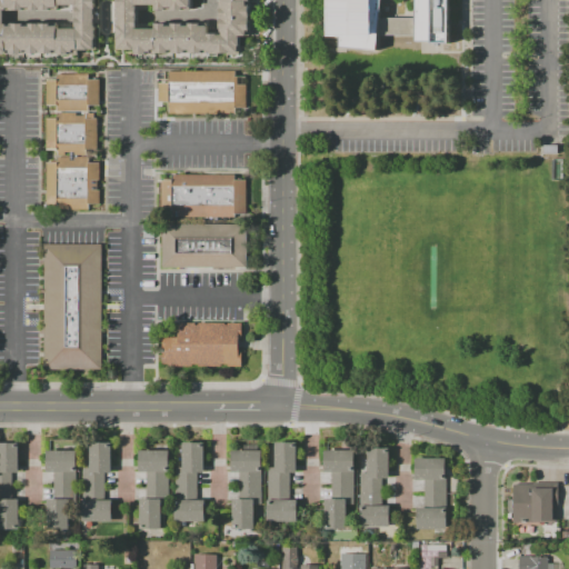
[(99,0),(100,51),(80,51),(80,56),(0,56),(0,0),(99,0)]
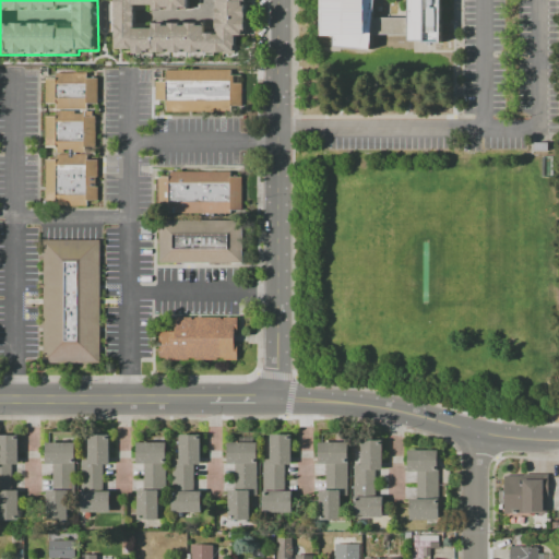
[(248,0),(248,36),(238,36),(238,56),(135,55),(135,50),(117,50),(117,0),(189,0),(189,12),(155,12),(155,7),(137,7),(137,9),(137,28),(135,28),(135,30),(155,30),(155,24),(206,24),(206,35),(218,35),(218,0),(248,0)]
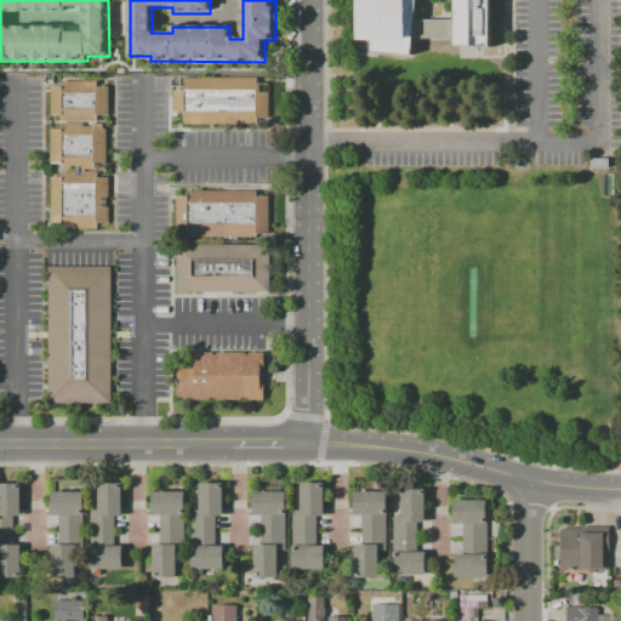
[(490,0),(490,46),(451,44),(451,39),(409,40),(408,53),(369,49),(369,39),(355,39),(354,0),(490,0)]
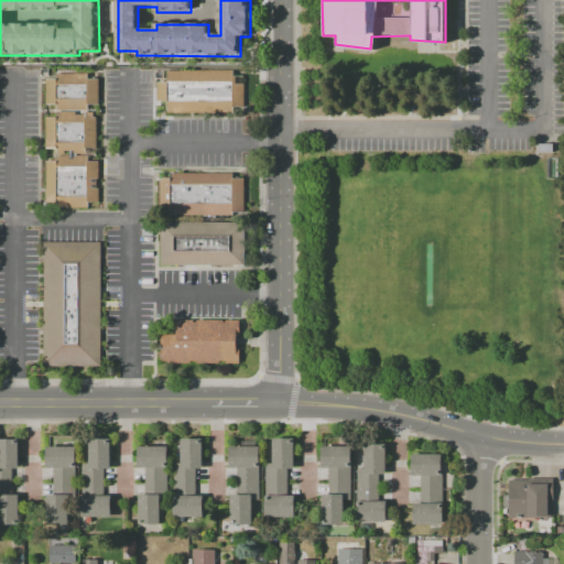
[(167,69),(234,71),(234,75),(243,75),(243,107),(235,107),(235,112),(166,112),(166,101),(156,101),(156,82),(167,82),(167,69)]
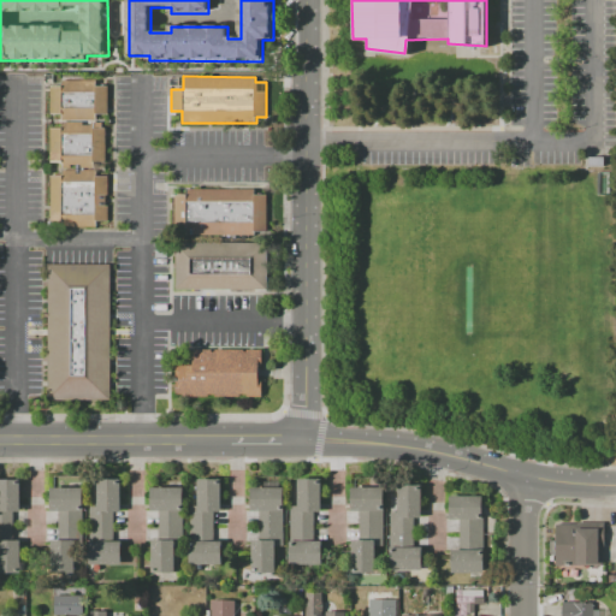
[(61,81),(95,80),(95,86),(107,86),(107,114),(95,114),(96,120),(61,120),(61,114),(49,114),(49,86),(61,86),(61,81)]
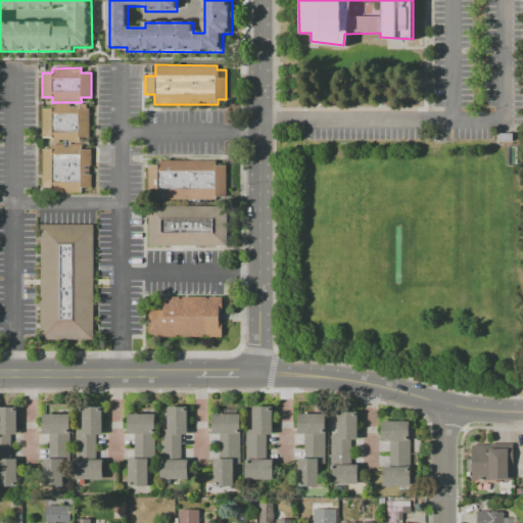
[(52,102),(80,102),(80,108),(89,108),(89,138),(80,138),(80,142),(68,142),(68,140),(60,140),(60,143),(52,143),(52,138),(43,138),(43,108),(52,108),(52,102)]
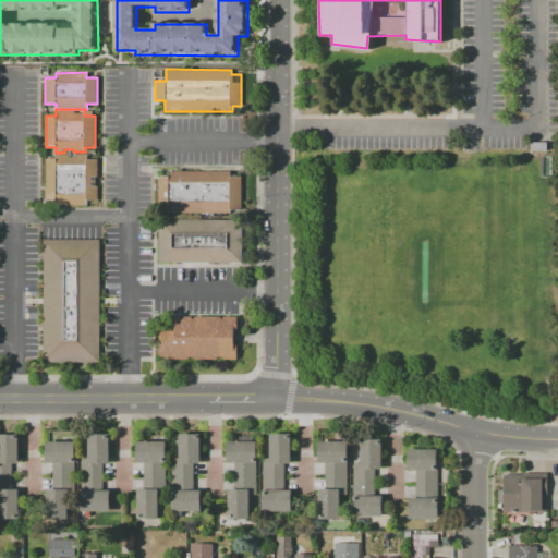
[(56,154),(85,154),(85,159),(97,159),(97,201),(87,201),(87,205),(56,205),(56,201),(46,201),(46,159),(56,159),(56,154)]
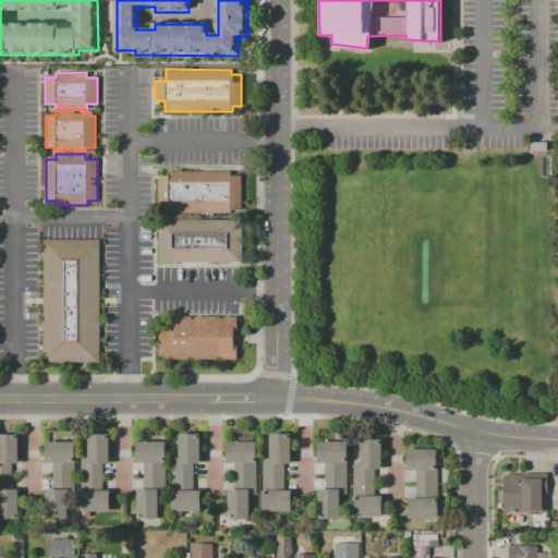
[(168,171),(230,171),(230,177),(241,177),(241,208),(232,208),(232,214),(169,213),(169,207),(157,207),(157,177),(168,177),(168,171)]
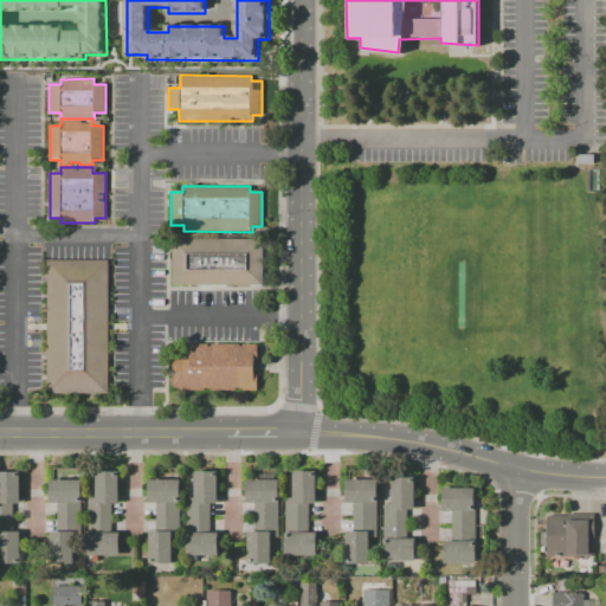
[(173,239),(265,239),(265,284),(173,284),(173,239)]
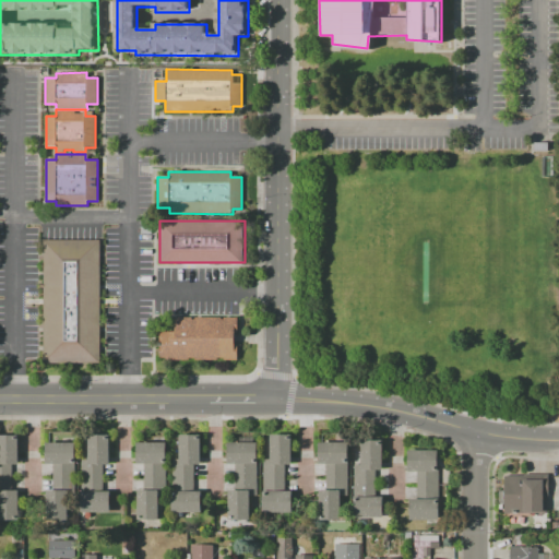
[(43,363),(100,363),(99,240),(43,240),(43,363)]
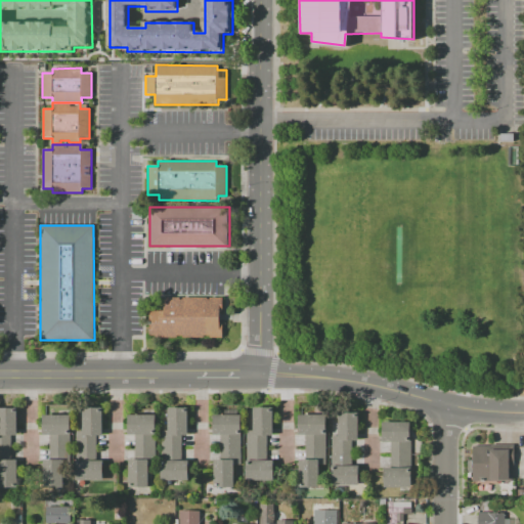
[(165,297),(222,297),(222,312),(220,312),(220,322),(222,322),(222,338),(210,338),(210,336),(204,336),(204,338),(182,338),(182,336),(176,336),(176,338),(156,338),(156,335),(149,335),(149,309),(165,309),(165,297)]
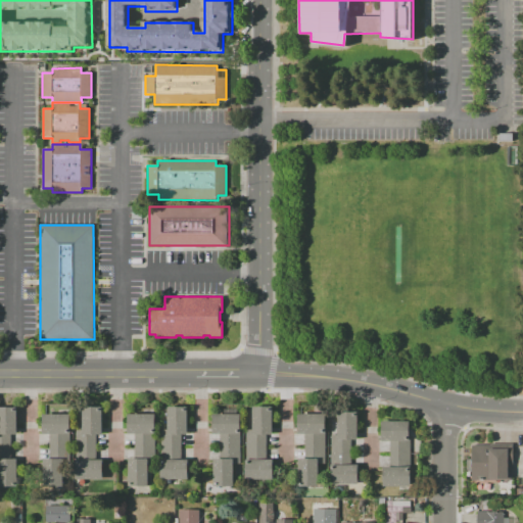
[(11,434),(0,434),(0,407),(17,407),(17,434),(11,434)]
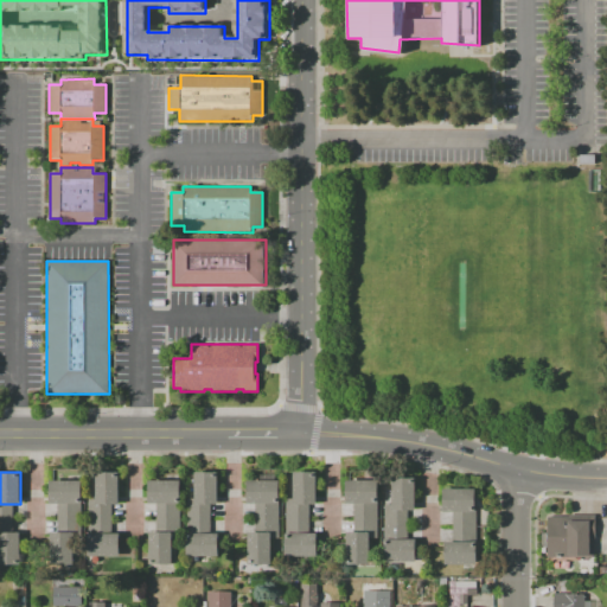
[(112,504),(96,504),(96,499),(96,472),(119,473),(117,504),(112,504)]
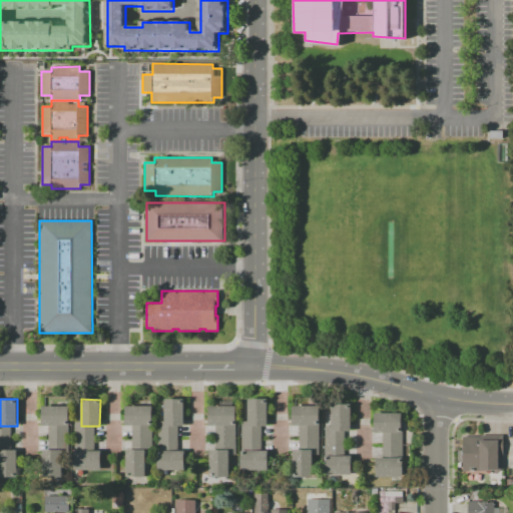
[(178,426),(164,426),(165,422),(165,399),(184,399),(183,426),(178,426)]
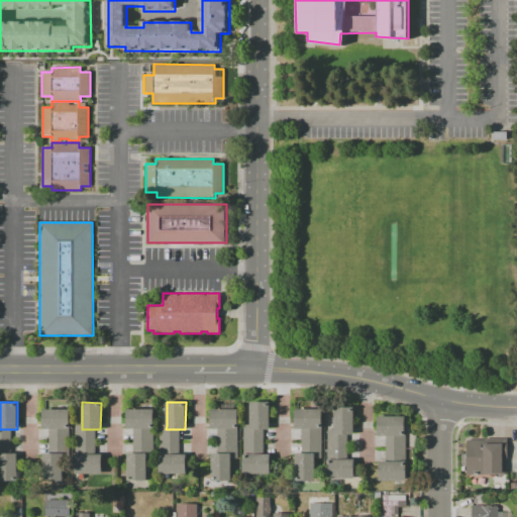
[(263,429),(249,429),(249,424),(249,402),(270,402),(269,429),(263,429)]
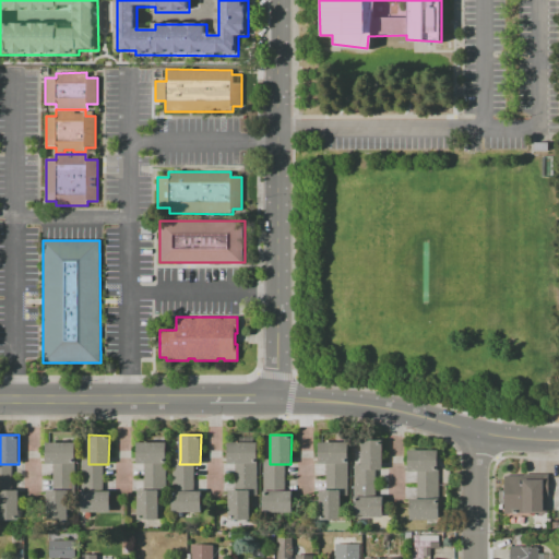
[(376,470),(361,470),(361,465),(361,440),(382,440),(382,470),(376,470)]
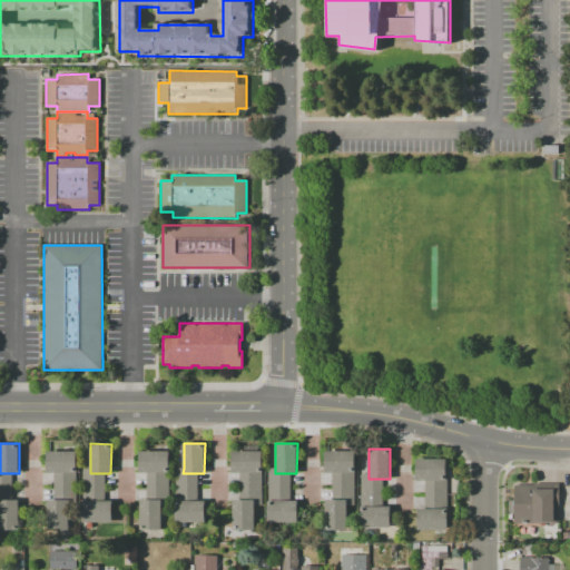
[(77,472),(55,472),(47,472),(47,451),(77,451),(77,472)]
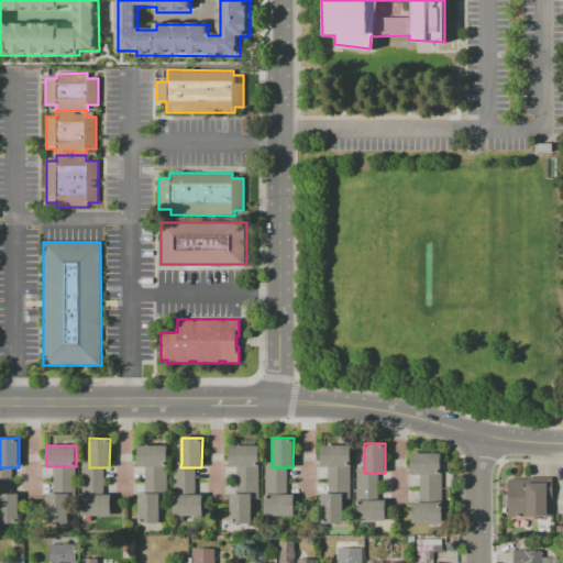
[(166,466),(144,466),(136,466),(136,445),(166,445),(166,466)]
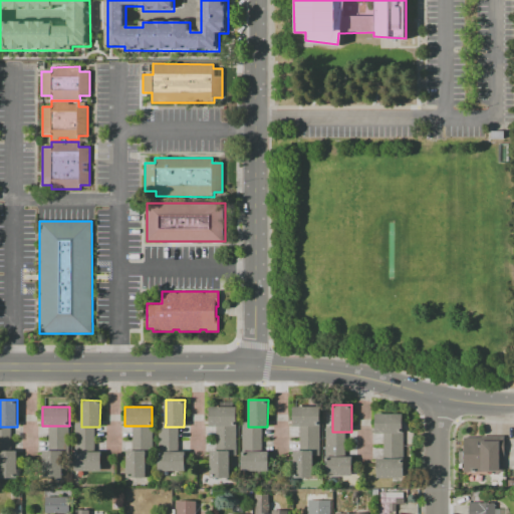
[(237,427),(216,427),(209,427),(210,407),(237,407),(237,427)]
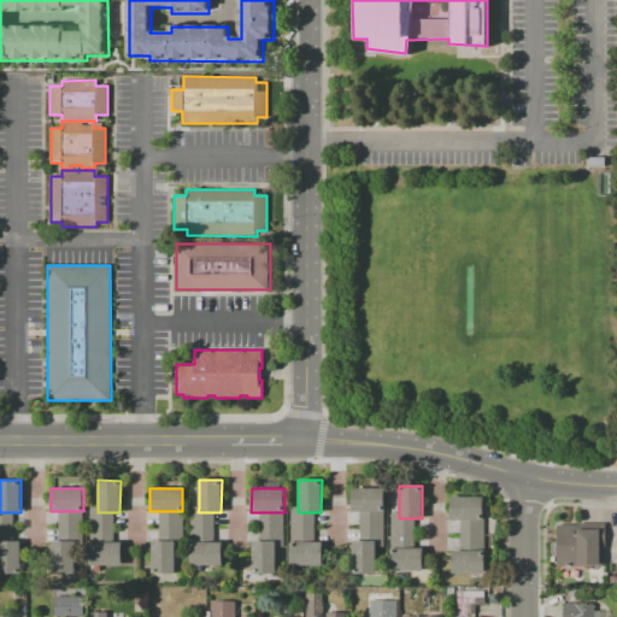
[(385,511),(360,511),(352,512),(352,488),(385,488),(385,511)]
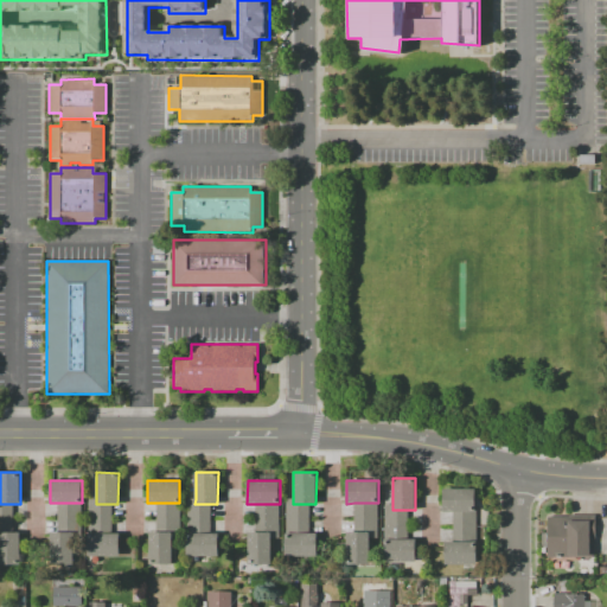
[(475,511),(453,511),(443,512),(443,489),(475,489),(475,511)]
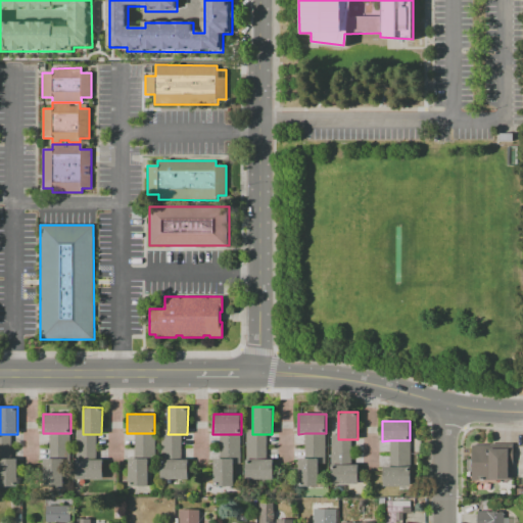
[(266,459),(245,459),(245,429),(252,429),(252,434),(266,434),(266,459)]
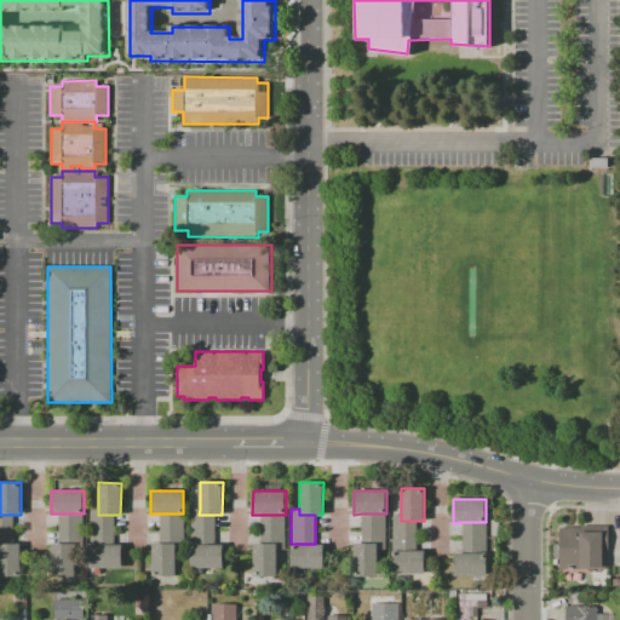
[(98,510),(98,515),(114,515),(114,545),(90,545),(90,510),(98,510)]
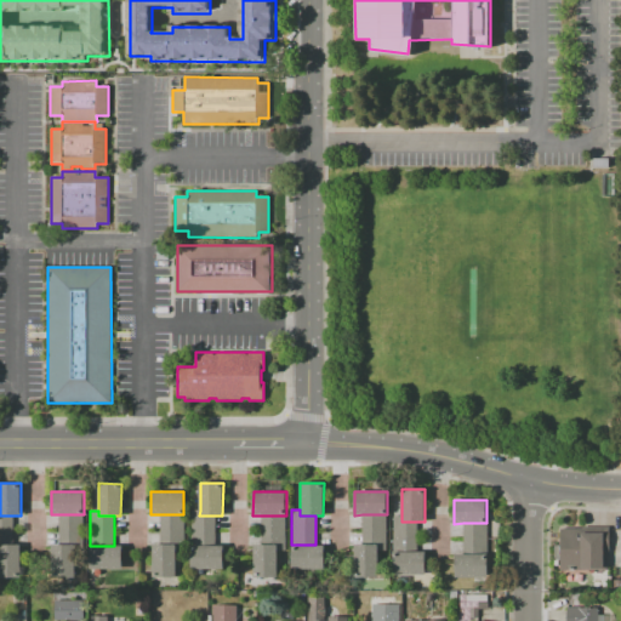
[(215,546),(191,546),(191,511),(200,511),(199,516),(216,516),(215,546)]
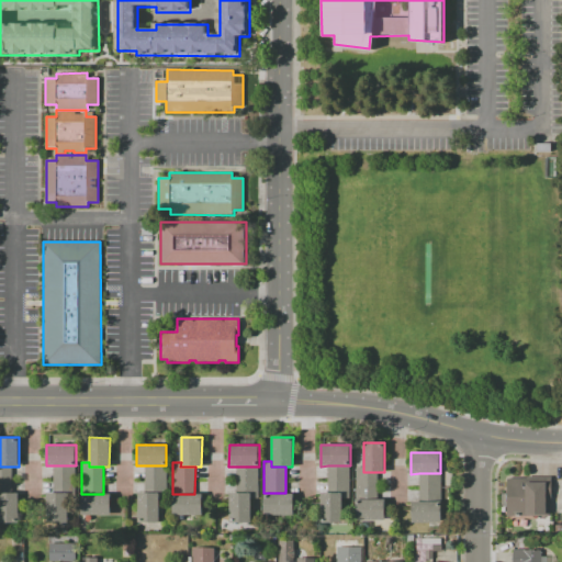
[(76,493),(76,498),(68,498),(68,493),(54,493),(54,465),(76,465),(76,493)]
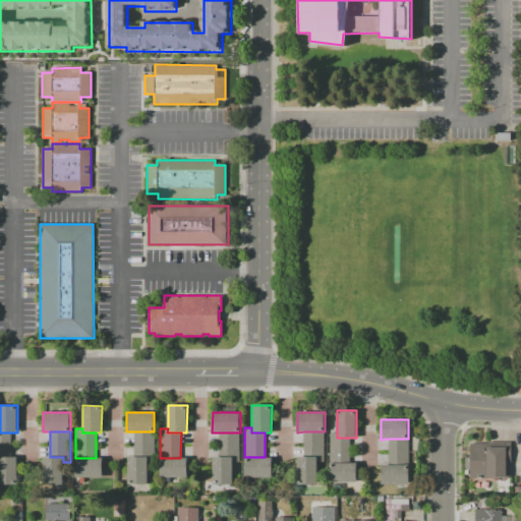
[(148,461),(148,457),(133,457),(133,431),(154,431),(154,461),(148,461)]
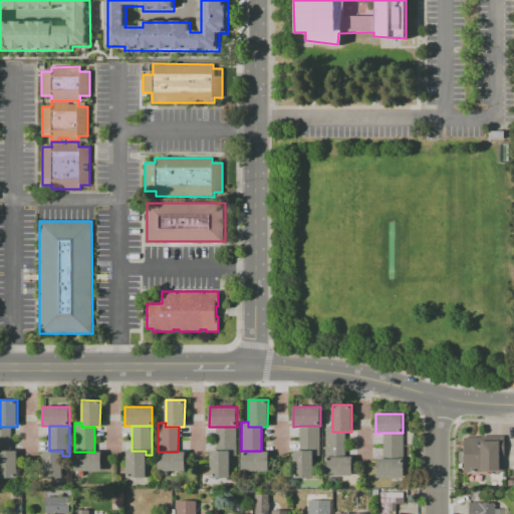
[(300,426),(320,426),(320,456),(313,456),(313,451),(300,451),(300,426)]
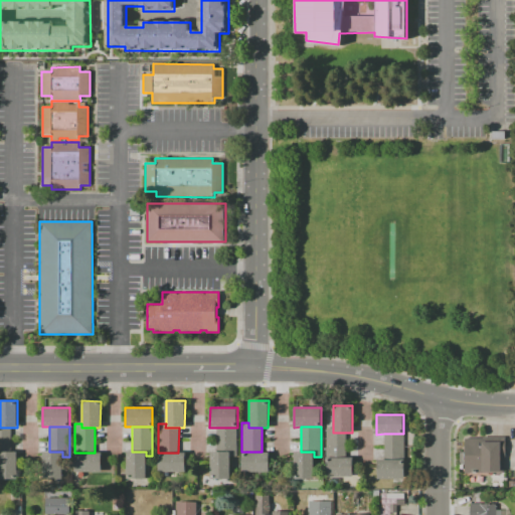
[(11,452),(0,452),(0,427),(11,427),(11,452)]
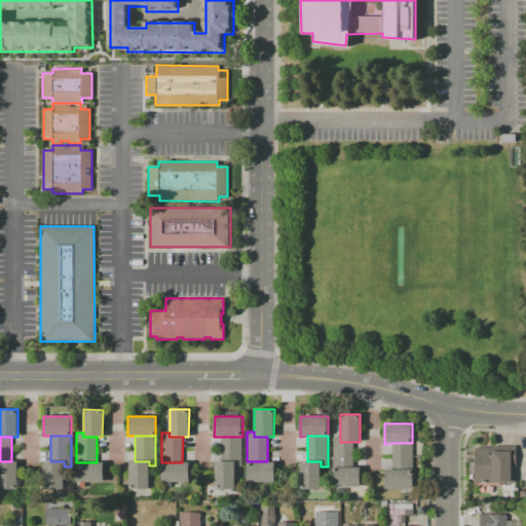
[(242,437),(241,467),(235,467),(235,461),(221,461),(221,437),(242,437)]
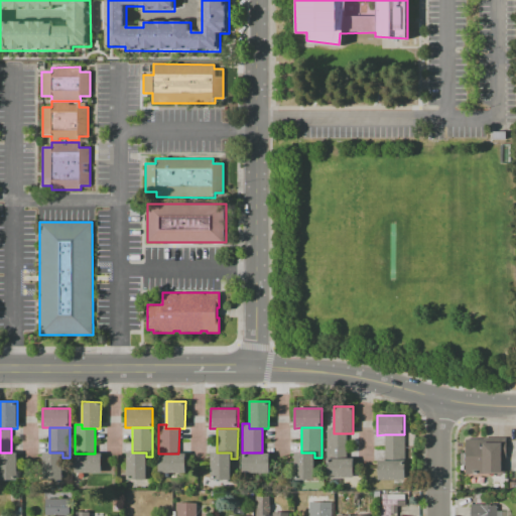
[(347,459),(327,459),(327,429),(334,429),(334,433),(347,433),(347,459)]
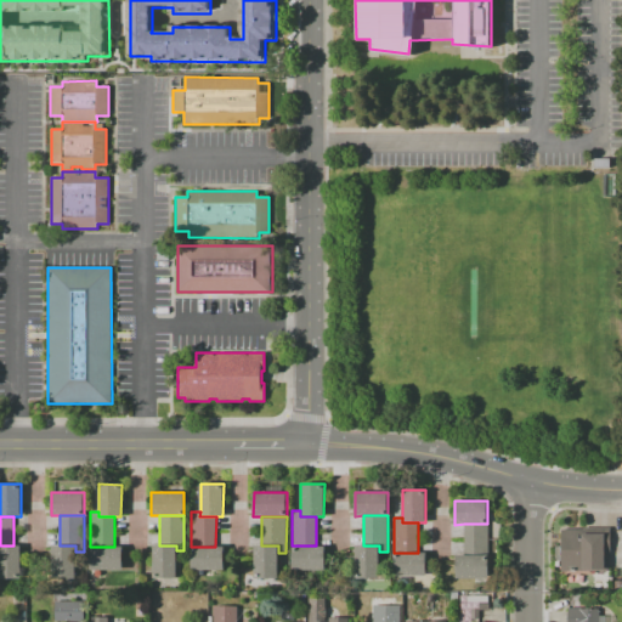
[(488,555),(465,555),(464,524),(487,524),(488,555)]
